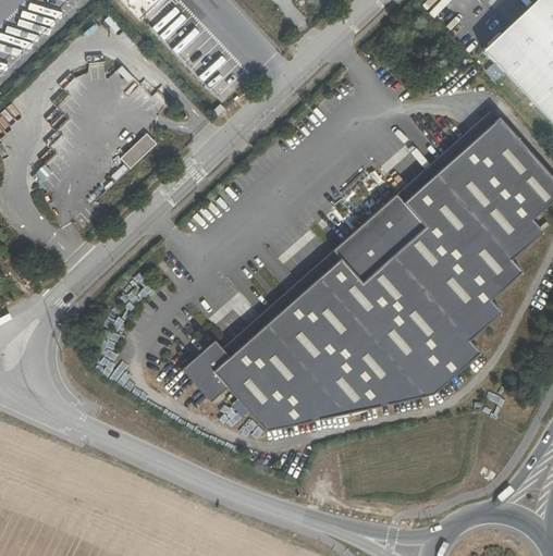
[(552,0),(532,0),(483,47),(552,120),(552,0)]
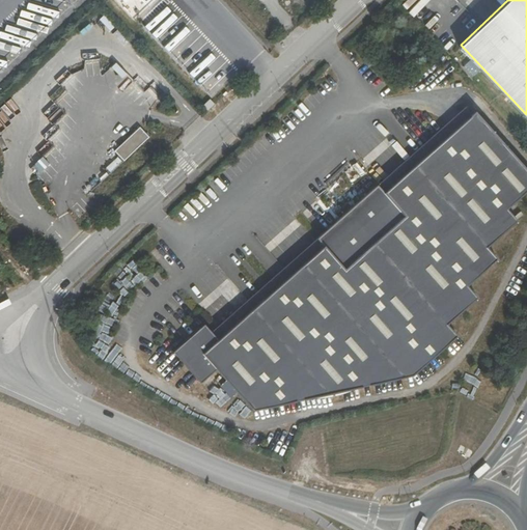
[(0,55),(0,60),(18,66),(19,62),(0,55)]
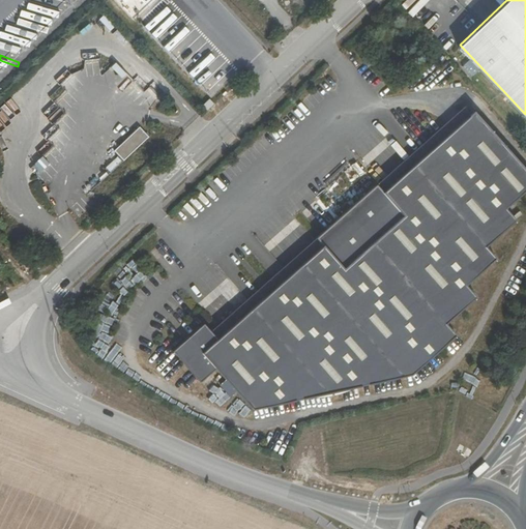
[(201,383),(217,369),(254,409),(414,375),(460,335),(450,324),(479,299),(468,285),(497,260),(486,246),(514,222),(501,207),(525,186),(525,175),(469,111),(390,178),(396,184),(384,194),(378,187),(222,324),(227,330),(218,338),(205,323),(173,351),(201,383)]
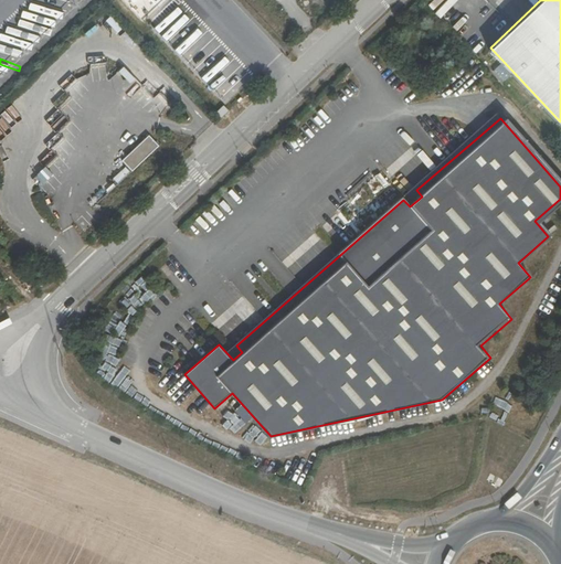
[(137,171),(163,146),(152,135),(126,161),(137,171)]
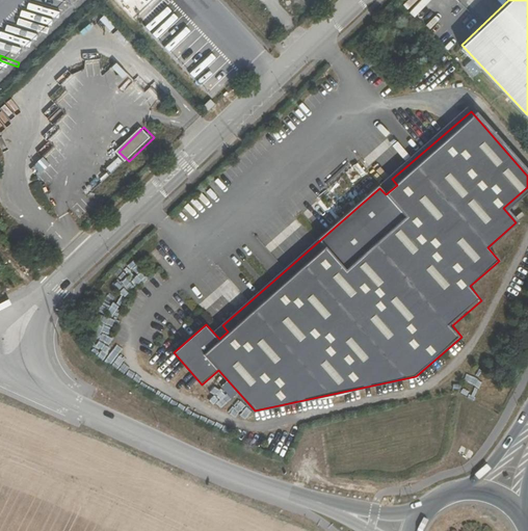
[(405,160),(411,156),(398,141),(393,147),(405,160)]
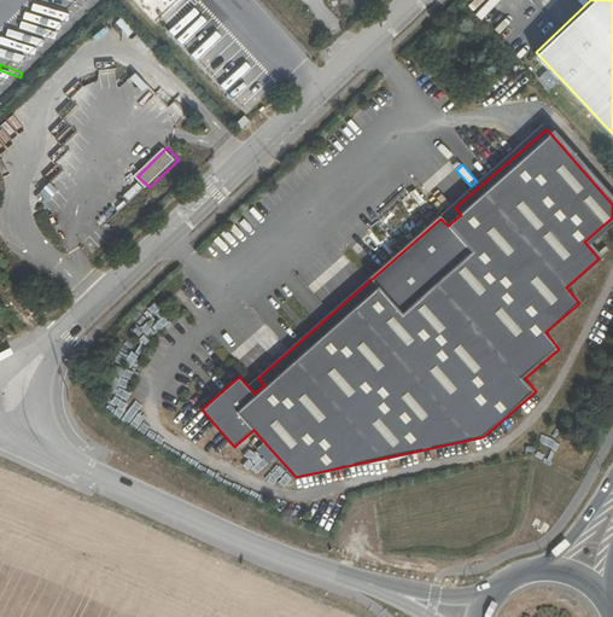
[(42,193),(48,202),(62,191),(54,182),(42,193)]
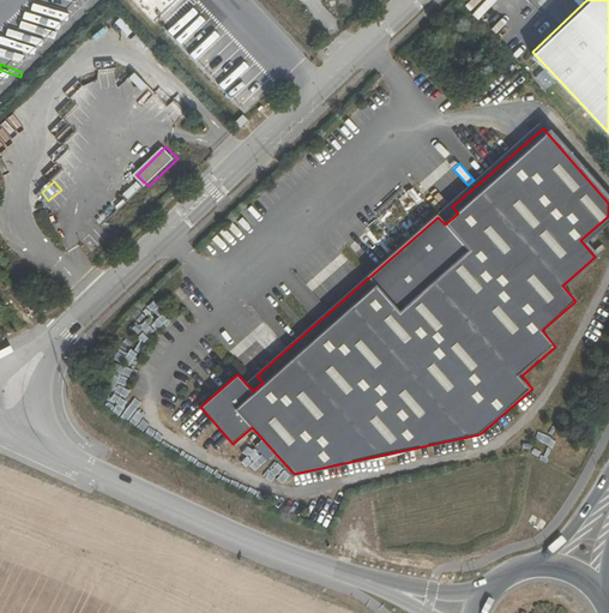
[(442,184),(435,190),(448,203),(454,197),(442,184)]
